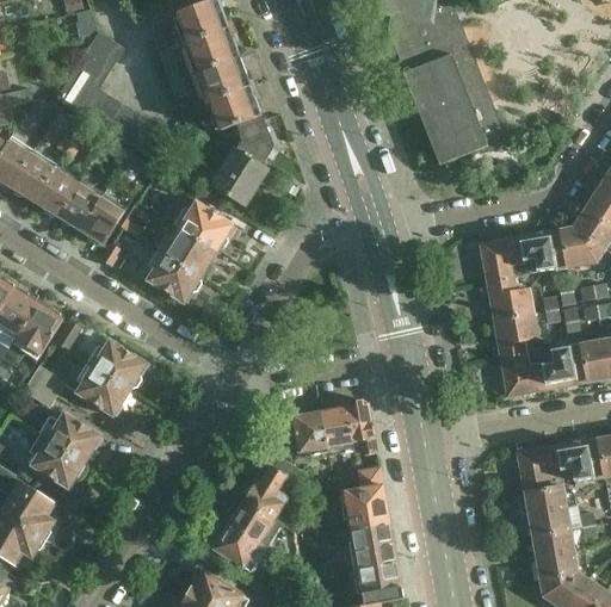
[(63,0),(66,13),(84,10),(80,0),(63,0)]
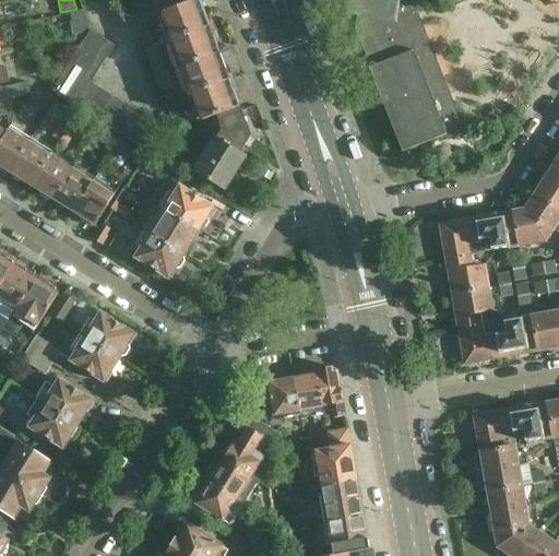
[(210,24),(204,11),(200,0),(189,0),(163,10),(174,37),(210,24)]
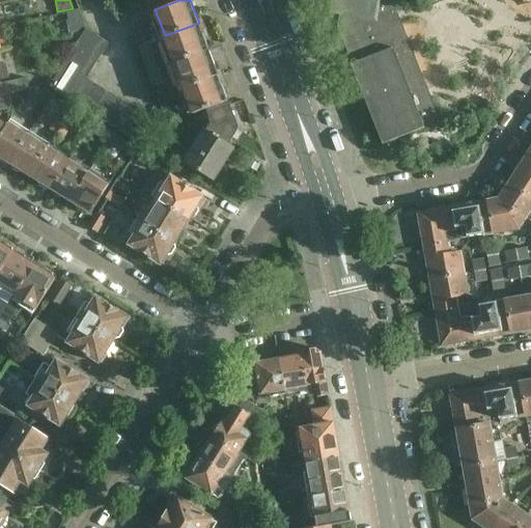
[(330,0),(329,8),(340,10),(339,14),(336,24),(352,62),(350,63),(351,64),(352,64),(382,141),(381,141),(382,143),(424,126),(429,122),(426,114),(436,111),(424,82),(425,82),(391,0),(330,0)]
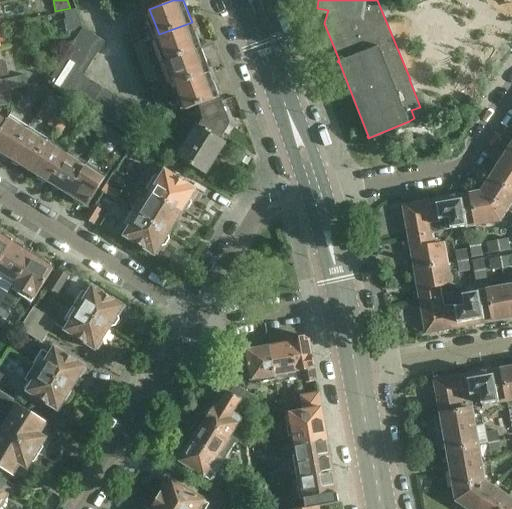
[(80,28),(82,25),(77,11),(64,15),(67,31),(80,28)]
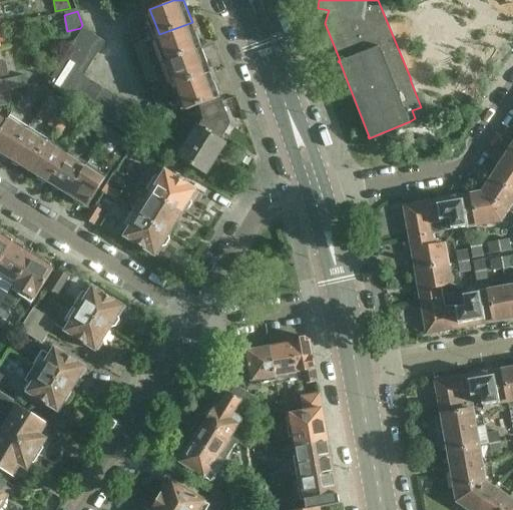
[(201,46),(192,22),(159,34),(168,59),(201,46)]
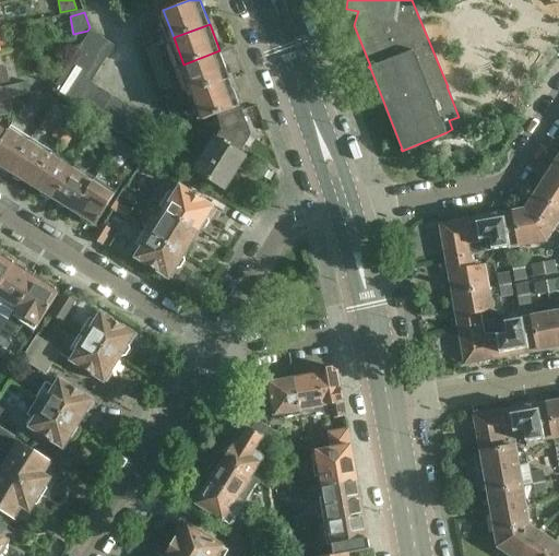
[(96,118),(109,96),(86,81),(111,42),(90,27),(87,31),(76,48),(51,90),(96,118)]
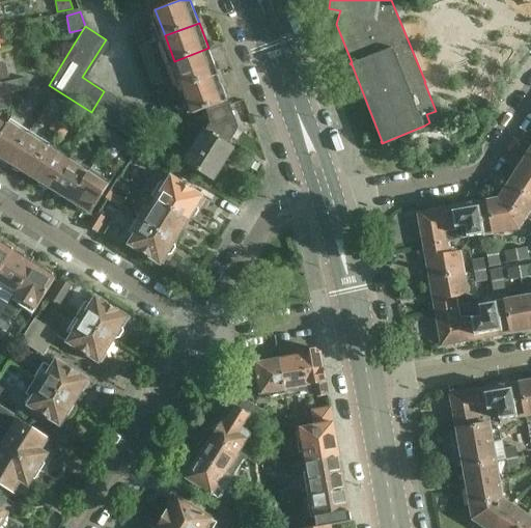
[(132,43),(143,38),(139,28),(130,38),(132,43)]
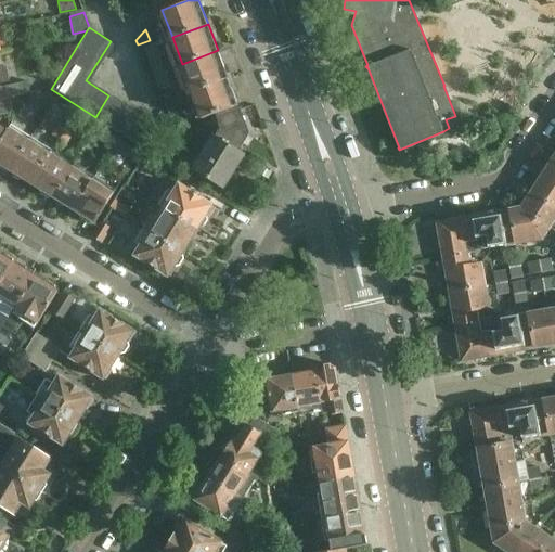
[(76,48),(87,30),(73,34),(76,48)]
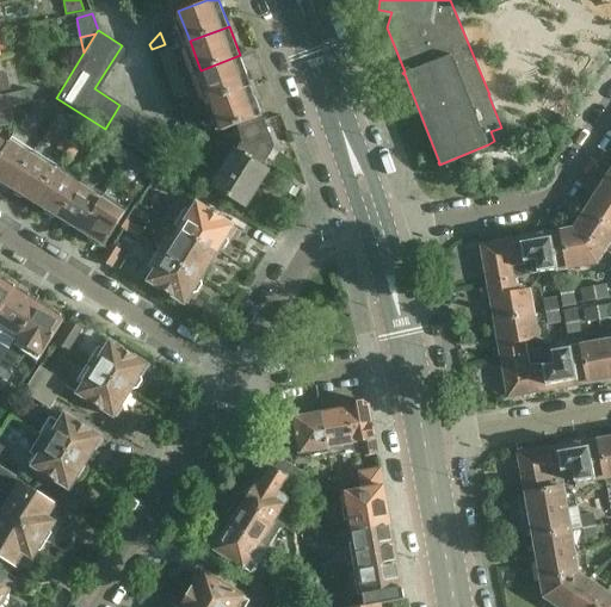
[(251,85),(240,55),(201,70),(211,99),(251,85)]
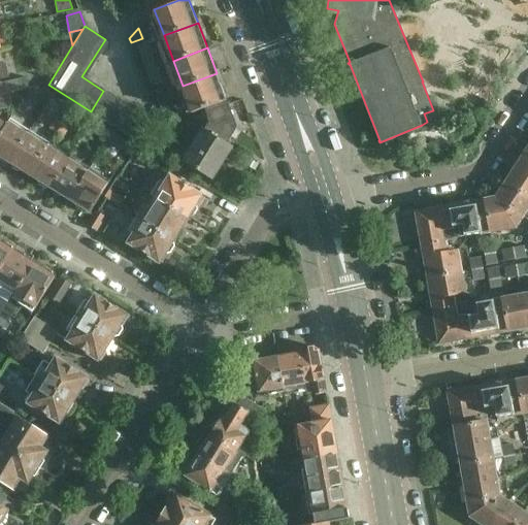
[(143,62),(154,58),(152,53),(141,56),(143,62)]
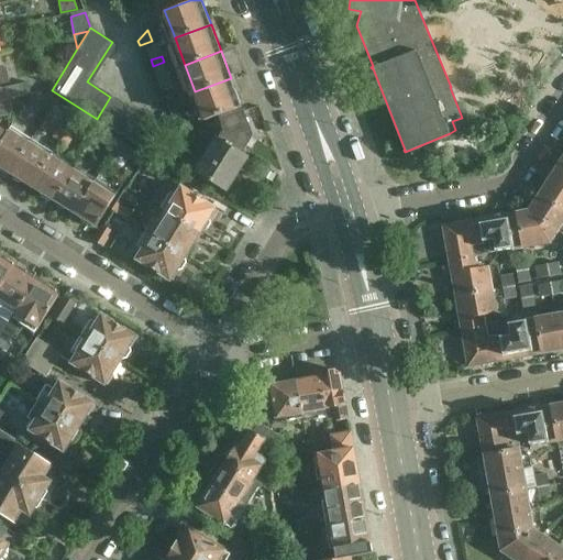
[(164,62),(153,66),(156,75),(167,70),(164,62)]
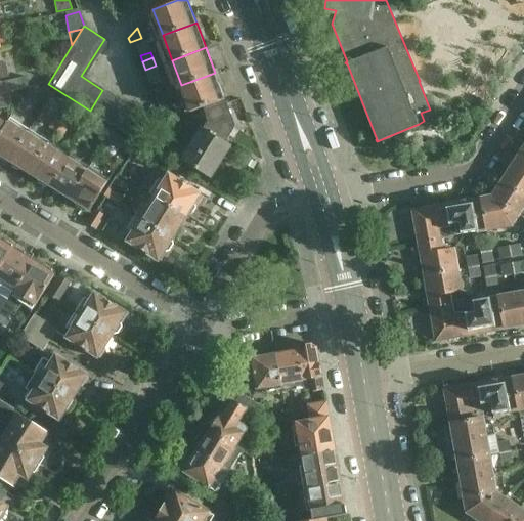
[(0,76),(9,74),(6,60),(0,61),(0,76)]
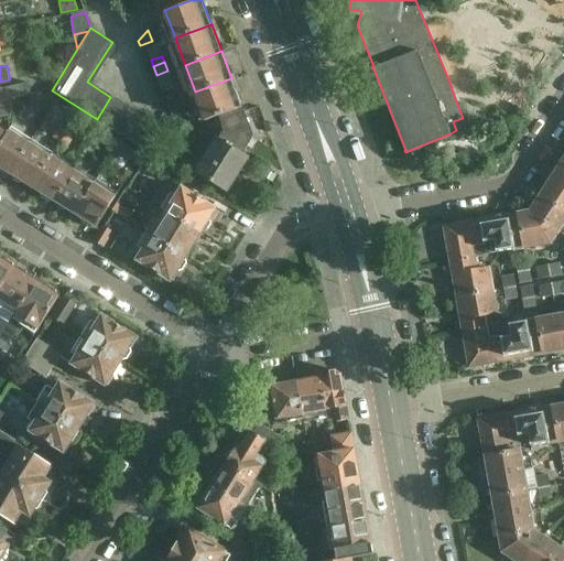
[(167,71),(156,75),(160,84),(171,79),(167,71)]
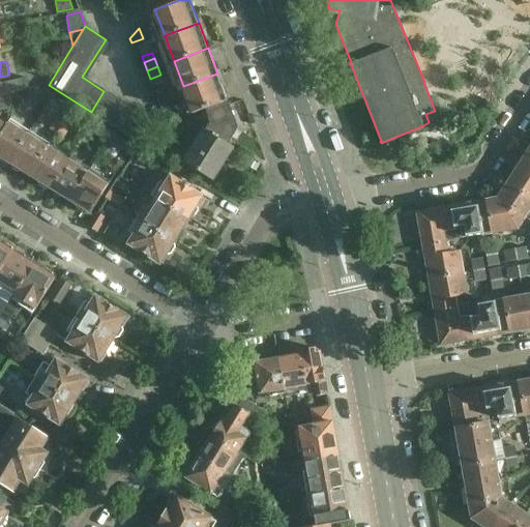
[(227,99),(217,74),(183,86),(193,112),(205,108),(227,99)]
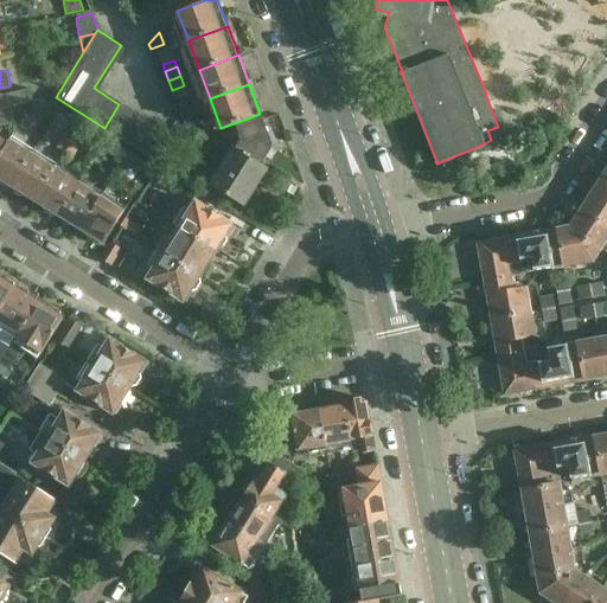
[(184,85),(172,90),(174,96),(186,92),(184,85)]
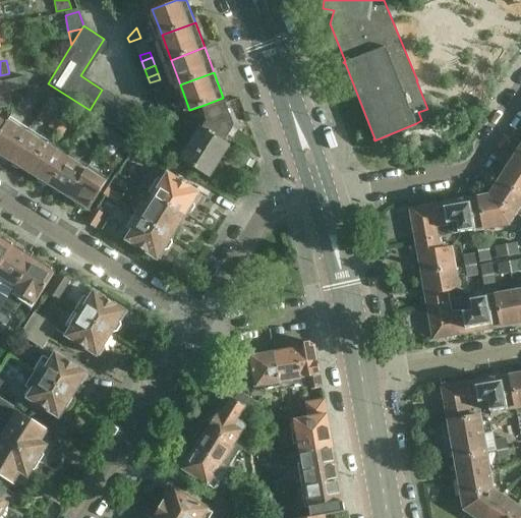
[(25,74),(2,79),(5,91),(8,90),(27,87),(25,74)]
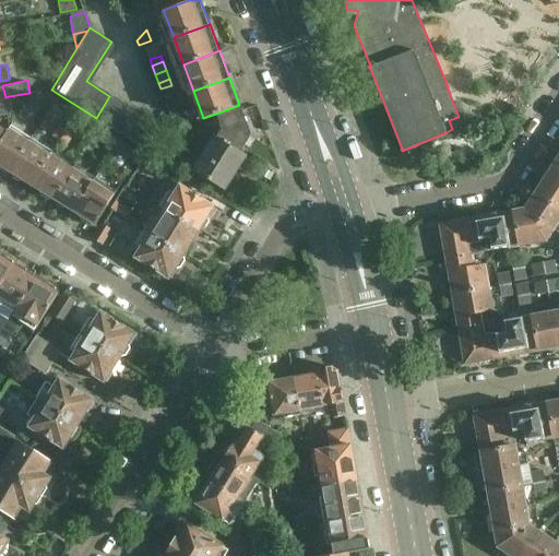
[(96,118),(108,126),(123,102),(111,93),(109,96),(96,118)]
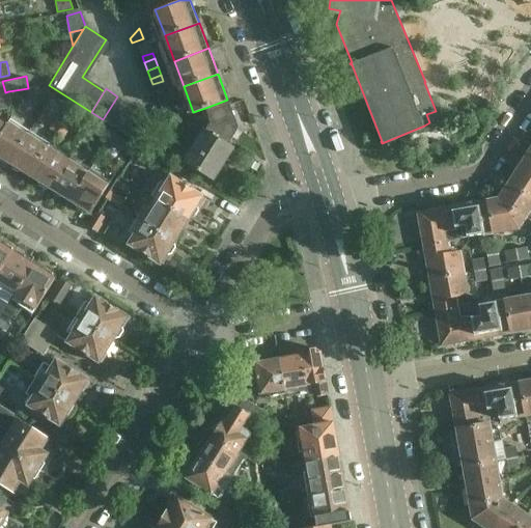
[(0,134),(10,118),(9,118),(6,123),(0,119),(0,108),(11,106),(8,91),(5,92),(0,92),(0,134)]
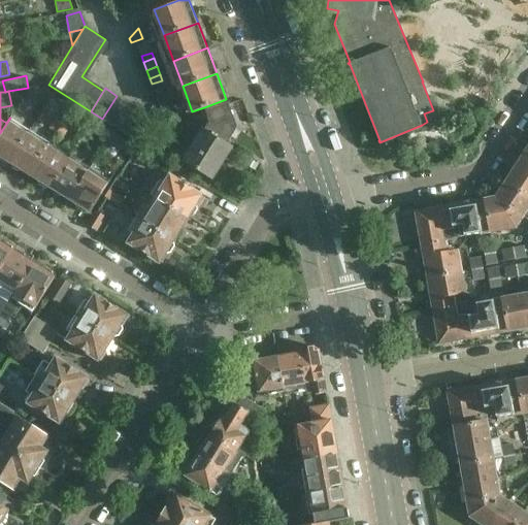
[(166,92),(156,95),(167,102),(169,101),(166,92)]
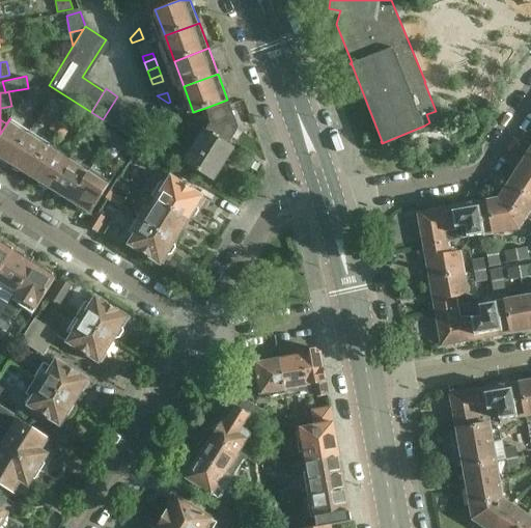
[(103,119),(114,127),(128,106),(129,104),(117,96),(103,119)]
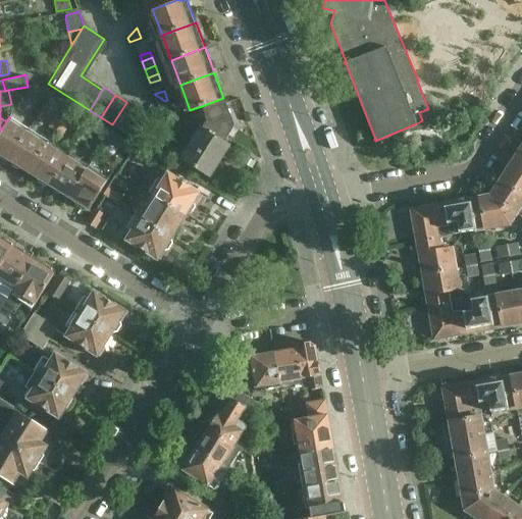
[(22,96),(16,106),(23,110),(30,100),(22,96)]
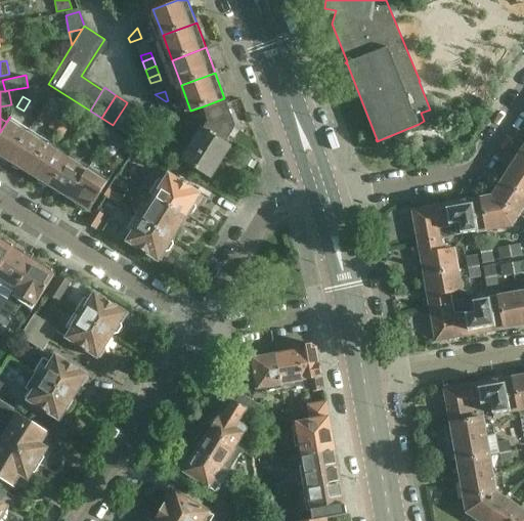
[(203,106),(205,110),(208,119),(204,126),(203,127),(224,140),(225,139),(233,126),(233,125),(233,123),(233,122),(224,98),(203,106)]
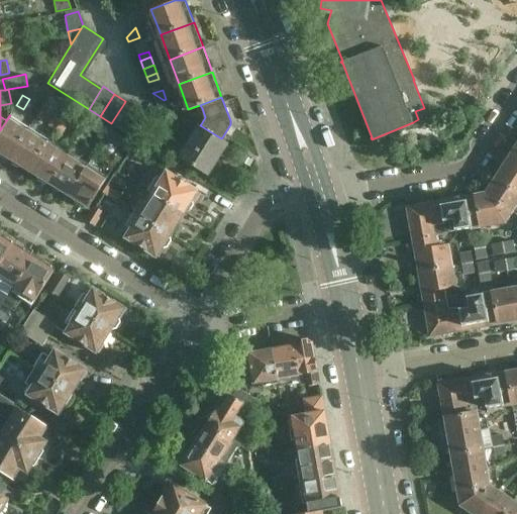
[(135,109),(124,103),(111,123),(122,130),(135,109)]
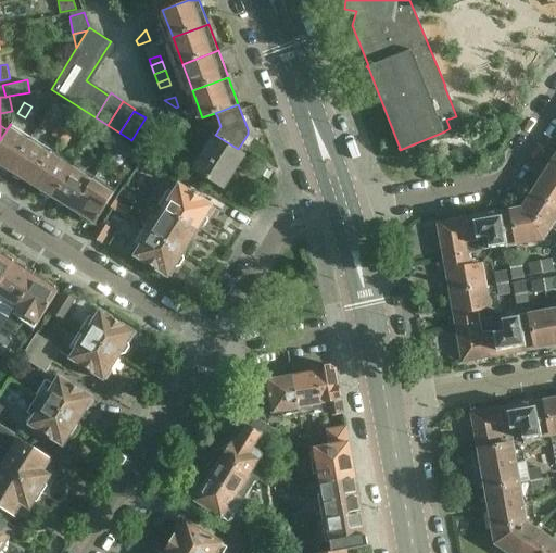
[(450,128),(444,132),(445,136),(462,129),(456,115),(456,116),(446,120),(450,128)]
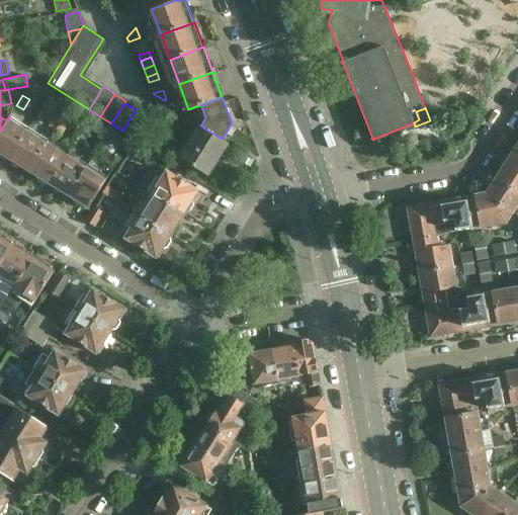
[(136,109),(122,131),(136,138),(148,117),(136,109)]
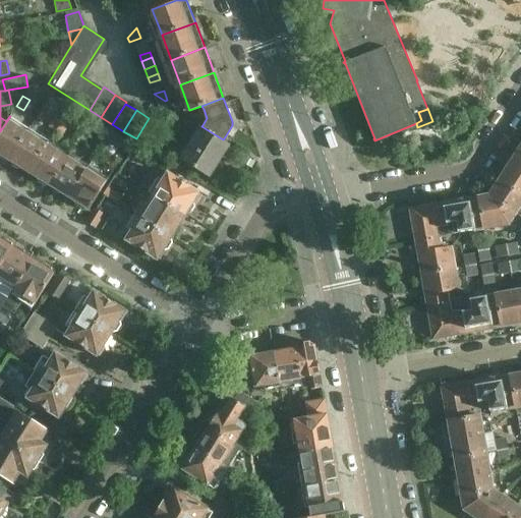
[(30,128),(10,116),(0,131),(0,155),(5,159),(9,157),(11,158),(30,128)]
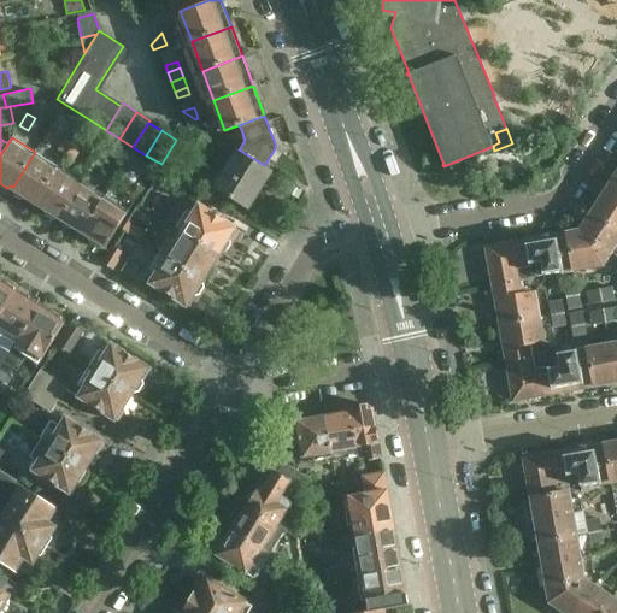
[(63,137),(56,149),(64,155),(71,142),(63,137)]
